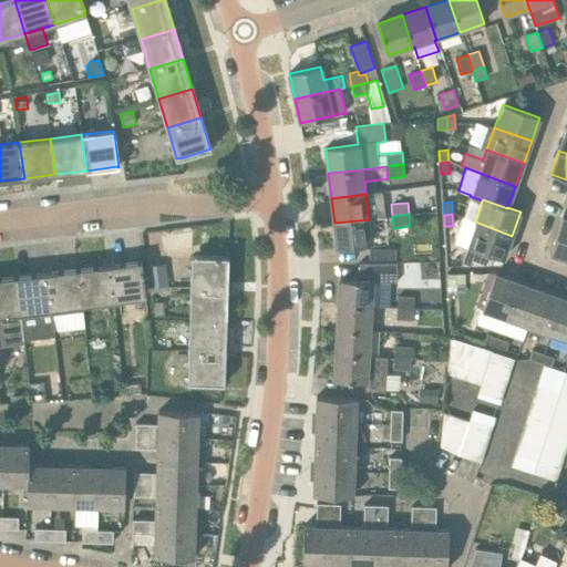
[(566,218),(563,217),(549,254),(566,259),(566,218)]
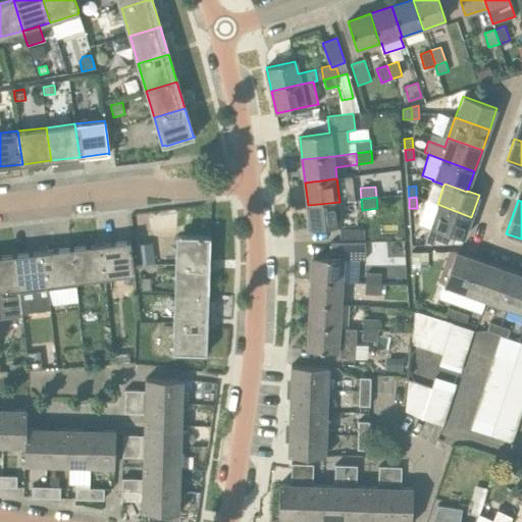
[(310,228),(342,225),(340,202),(308,205),(310,228)]
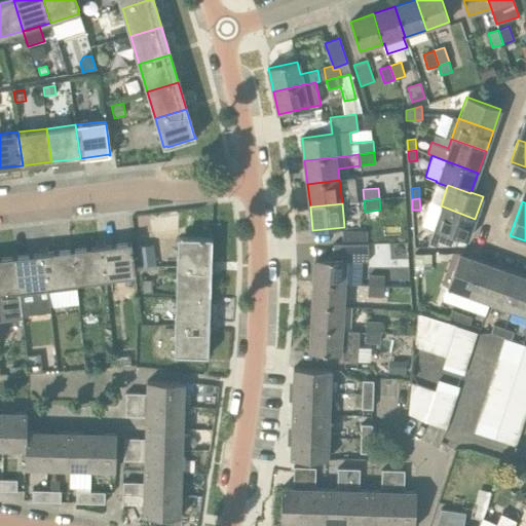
[(456,245),(458,237),(467,240),(475,219),(441,205),(433,228),(427,246),(456,245)]
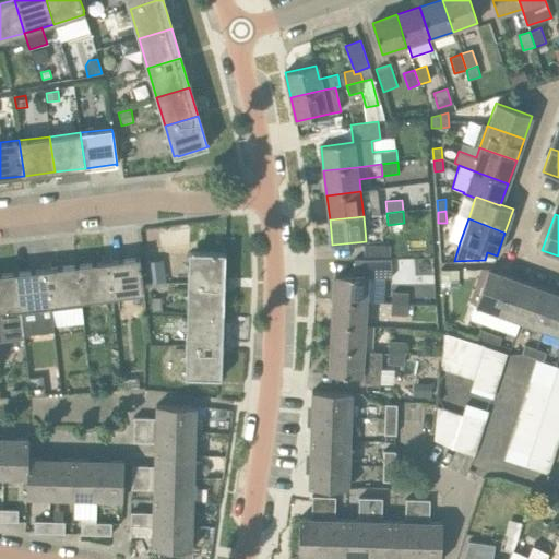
[(364,259),(391,259),(390,244),(363,245),(364,259)]
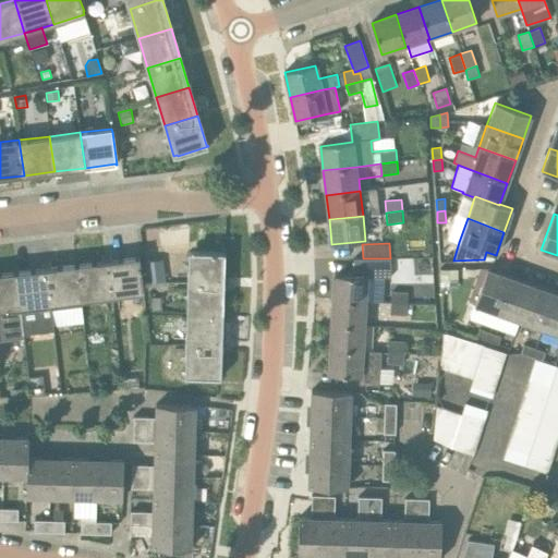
[(189,283),(222,284),(223,254),(225,254),(225,253),(193,252),(193,253),(190,253),(189,283)]
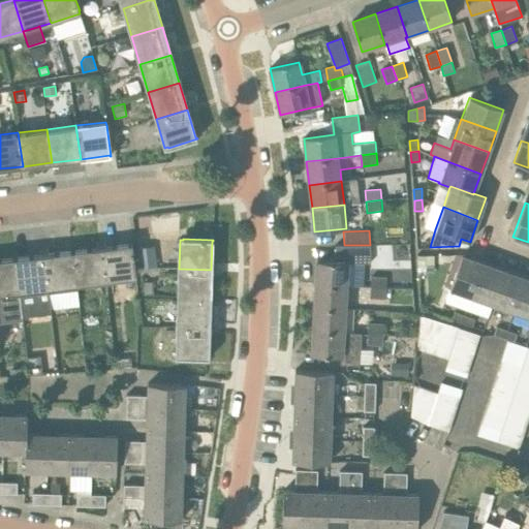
[(101,249),(105,281),(135,278),(134,275),(135,274),(132,244),(130,244),(130,246),(101,249)]
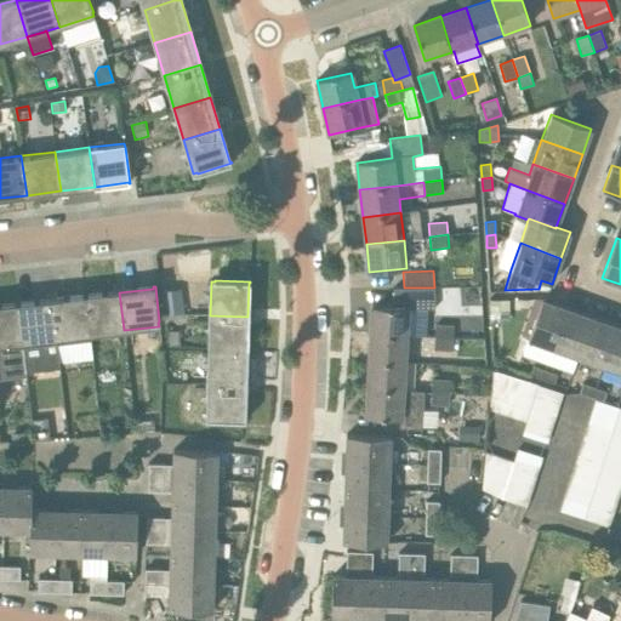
[(370,334),(408,336),(409,309),(434,309),(434,288),(404,288),(397,288),(397,307),(372,306),(370,334)]
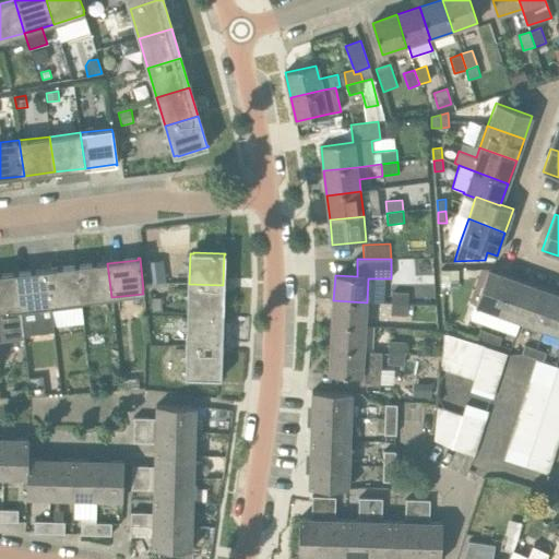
[(81,300),(111,297),(107,263),(76,266),(81,300)]
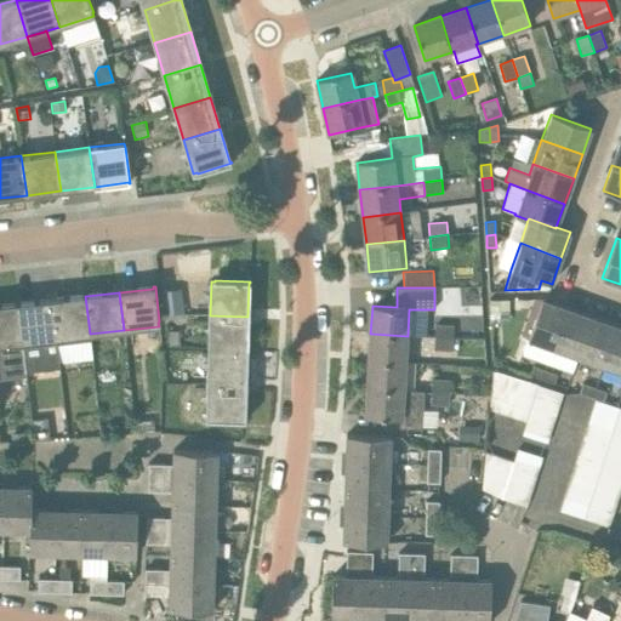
[(56,339),(90,334),(85,296),(51,301),(56,339)]
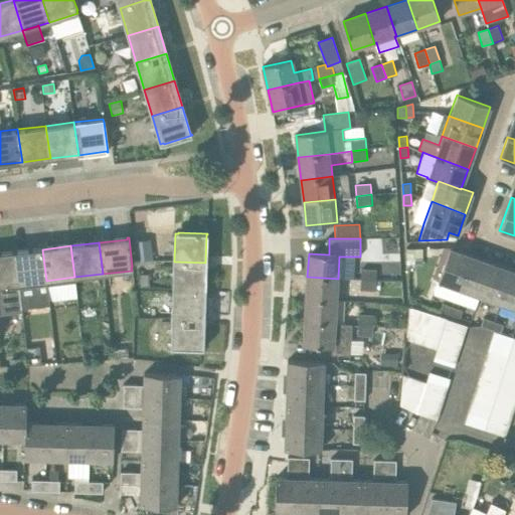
[(438,282),(459,290),(471,256),(450,248),(438,282)]
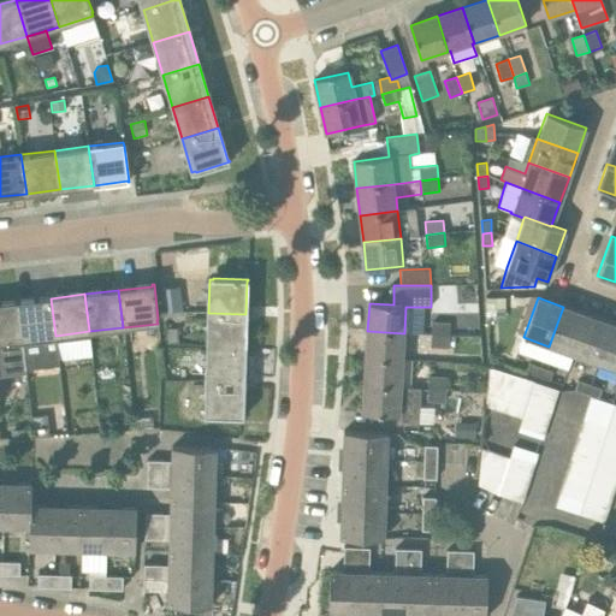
[(22,339),(55,336),(51,298),(17,302),(22,339)]
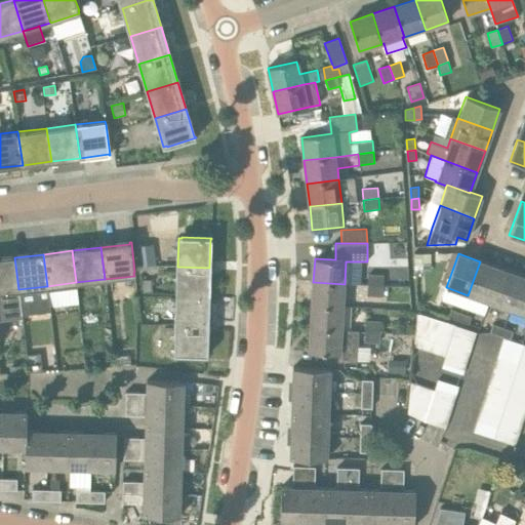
[(431,263),(431,254),(415,254),(415,263),(431,263)]
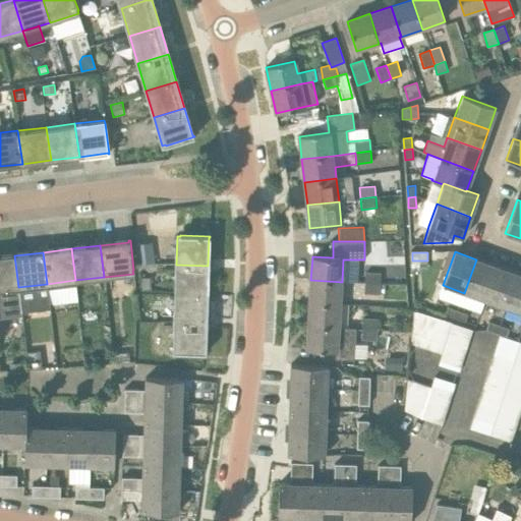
[(0,256),(0,317),(21,315),(18,287),(14,255),(0,256)]
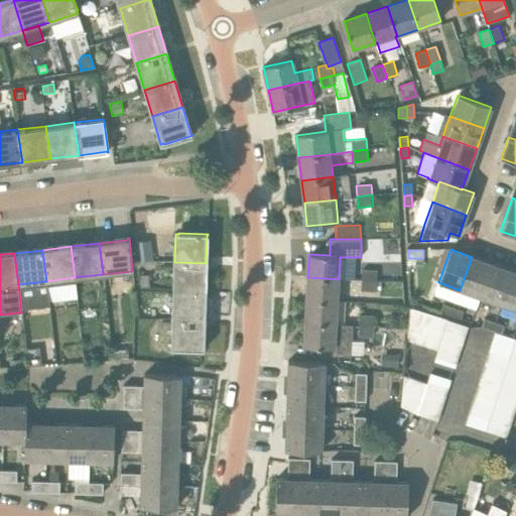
[(460,290),(480,297),(492,264),(472,257),(460,290)]
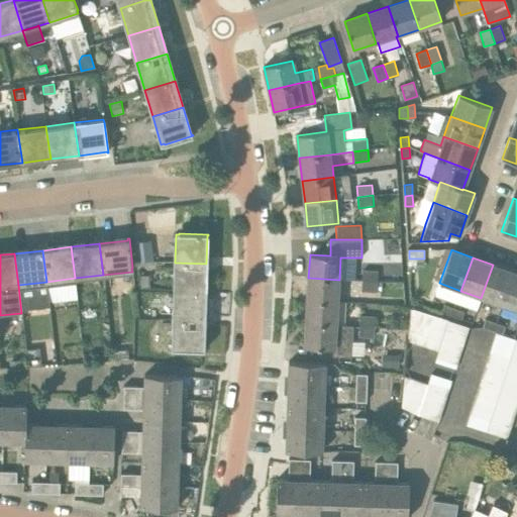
[(174,292),(205,293),(206,264),(175,263),(174,292)]
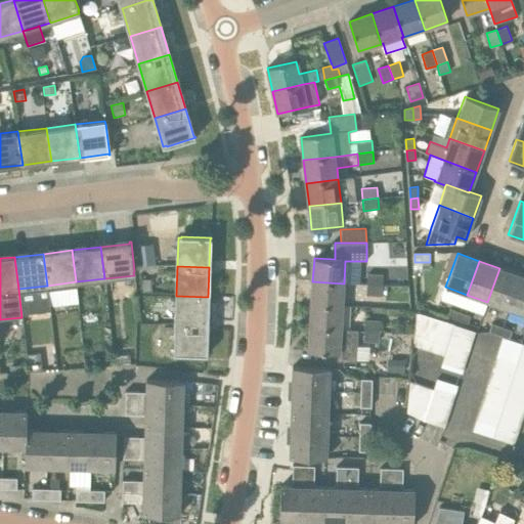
[(487,302),(509,310),(521,275),(499,268),(487,302)]
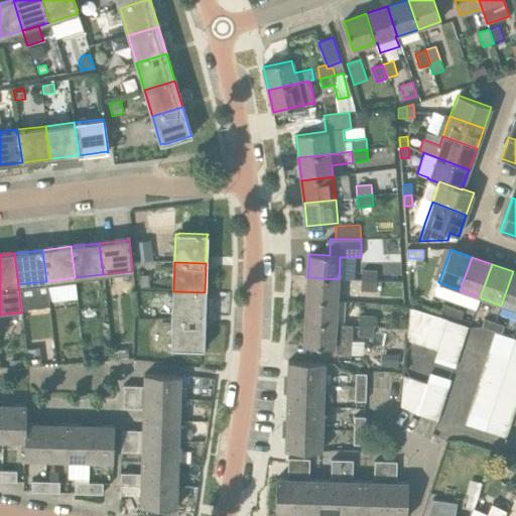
[(361,280),(376,281),(377,270),(362,269),(361,280)]
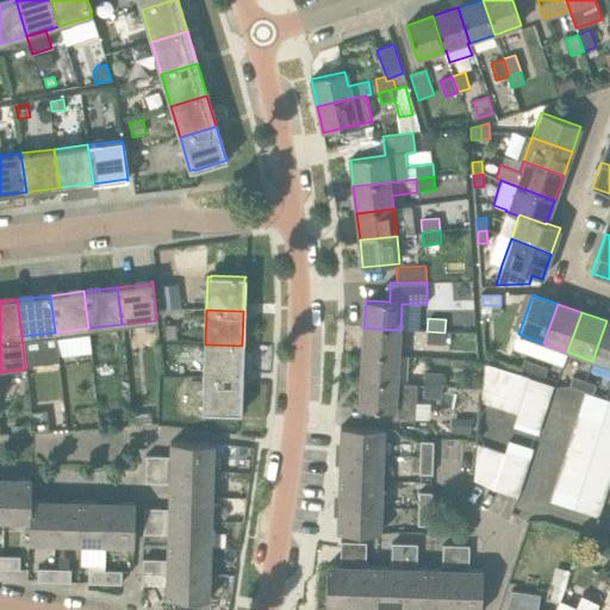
[(609,322),(607,321),(592,361),(609,367),(609,322)]
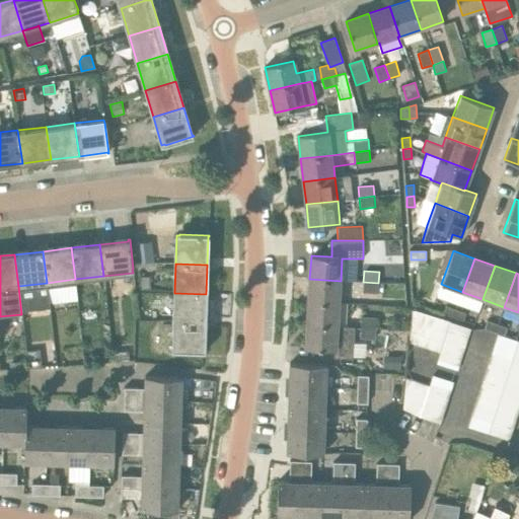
[(151,289),(149,276),(140,277),(142,290),(151,289)]
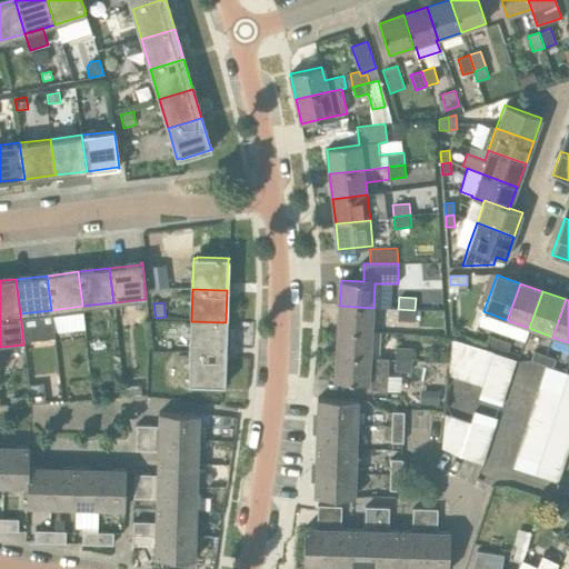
[(338,331),(372,333),(373,308),(339,306),(338,331)]
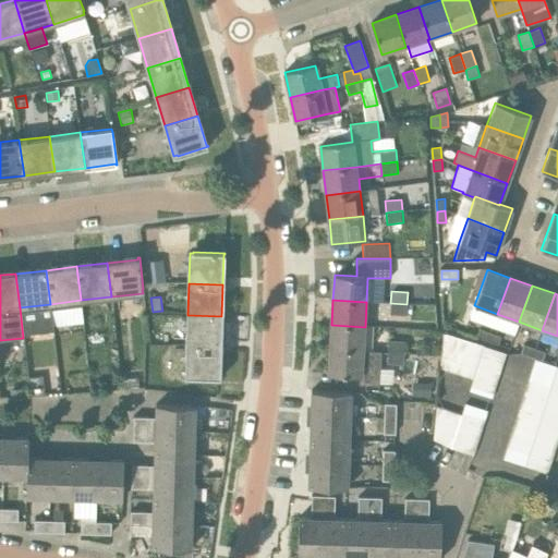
[(407,304),(390,303),(389,315),(405,316),(407,304)]
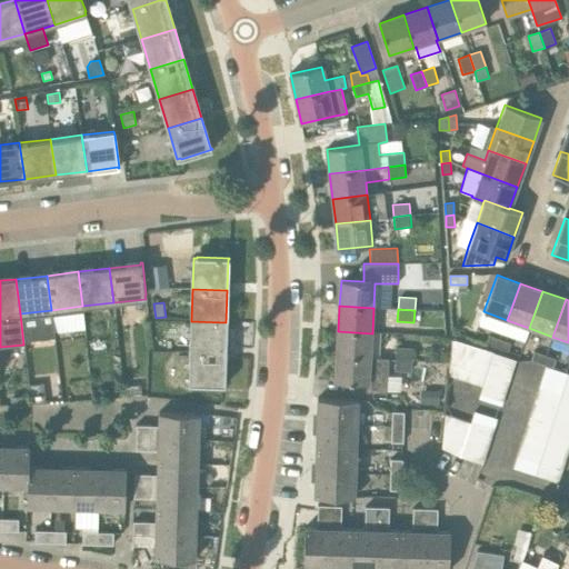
[(190,352),(225,353),(226,322),(191,321),(190,352)]
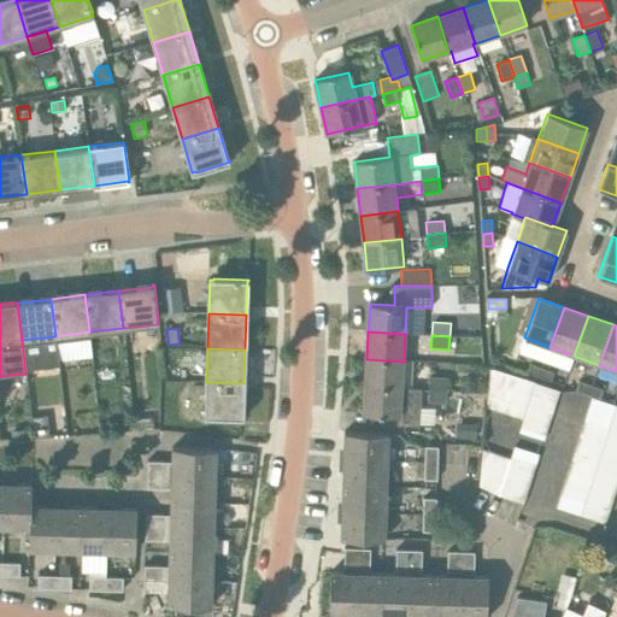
[(413,362),(404,362),(366,359),(364,387),(401,389),(401,387),(411,388),(413,362)]
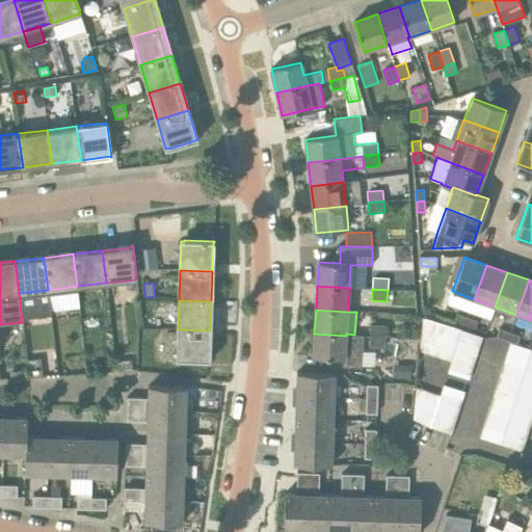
[(454,321),(464,324),(468,317),(457,313),(454,321)]
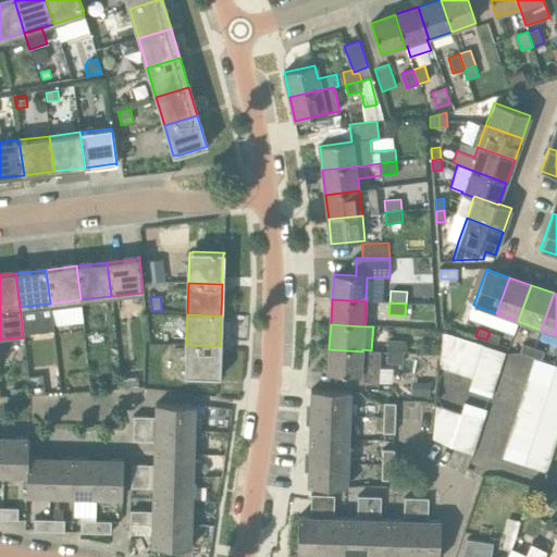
[(490,332),(486,339),(497,344),(500,335),(490,332)]
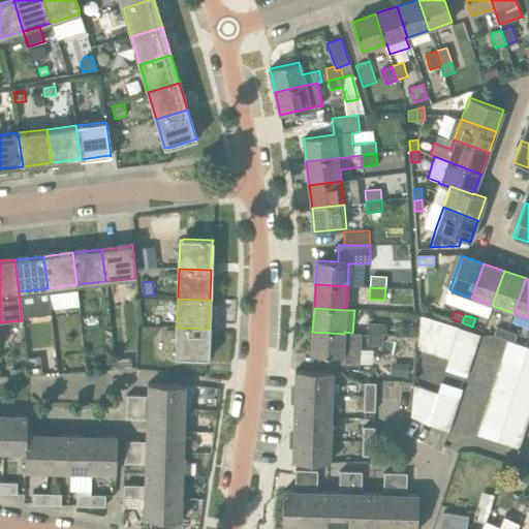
[(416,349),(427,352),(437,321),(419,316),(416,349)]
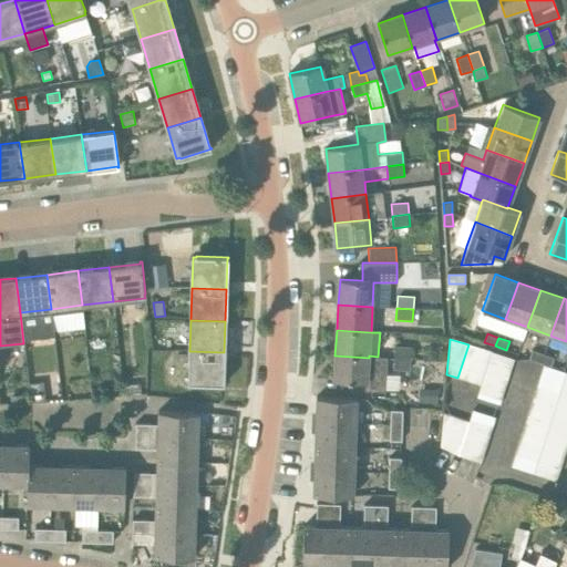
[(457,378),(470,381),(480,348),(468,344),(457,378)]
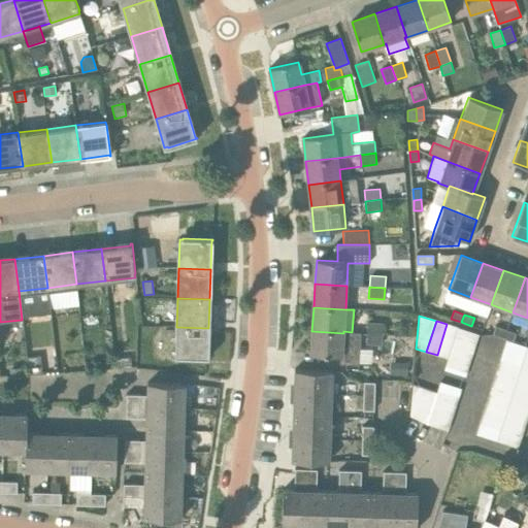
[(366,333),(383,334),(383,323),(367,322),(366,333)]
